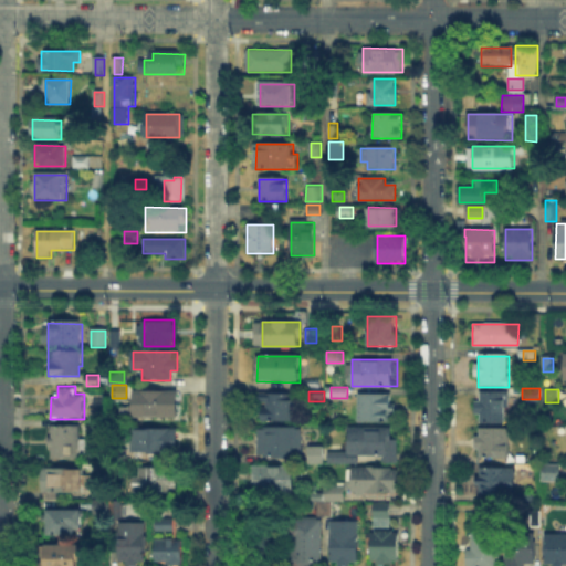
[(135,418),(135,392),(178,392),(178,418),(135,418)]
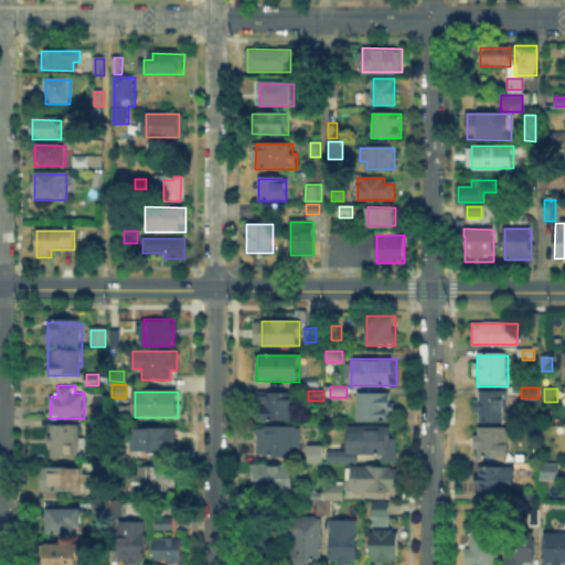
[(507,393),(507,423),(478,423),(478,393),(507,393)]
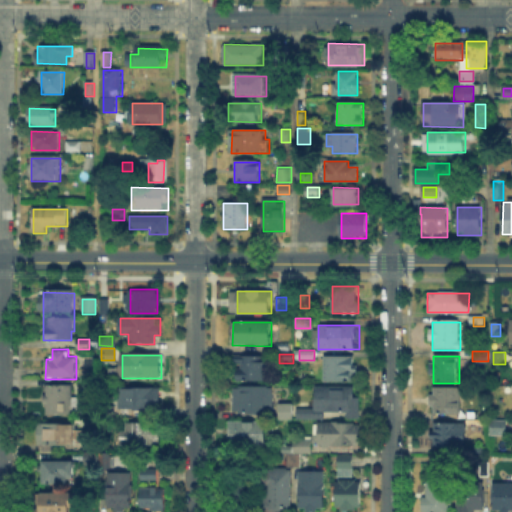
[(235,379),(235,357),(267,357),(266,379),(235,379)]
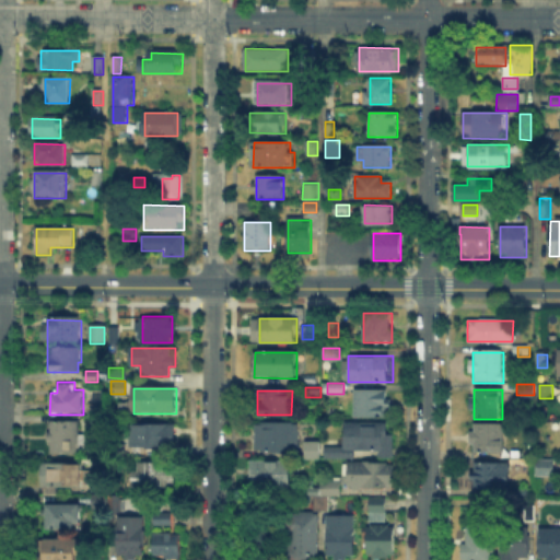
[(356,392),(387,392),(387,418),(356,418),(356,392)]
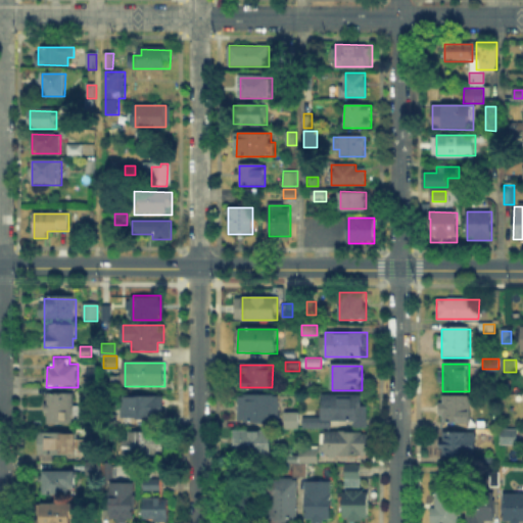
[(75,394),(75,407),(80,407),(80,425),(47,425),(47,394),(75,394)]
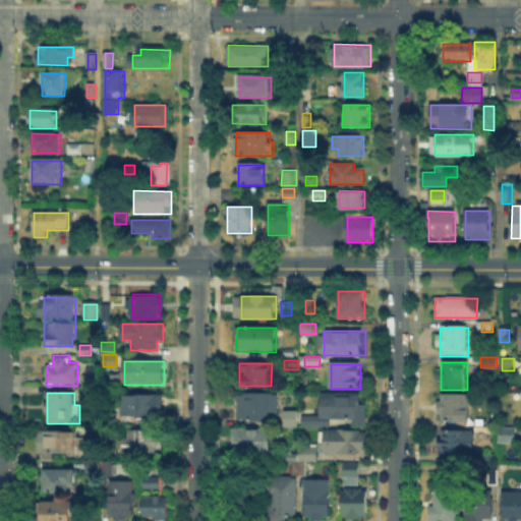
[(330,425),(305,425),(305,417),(322,417),(322,395),(362,395),(362,417),(330,417),(330,425)]
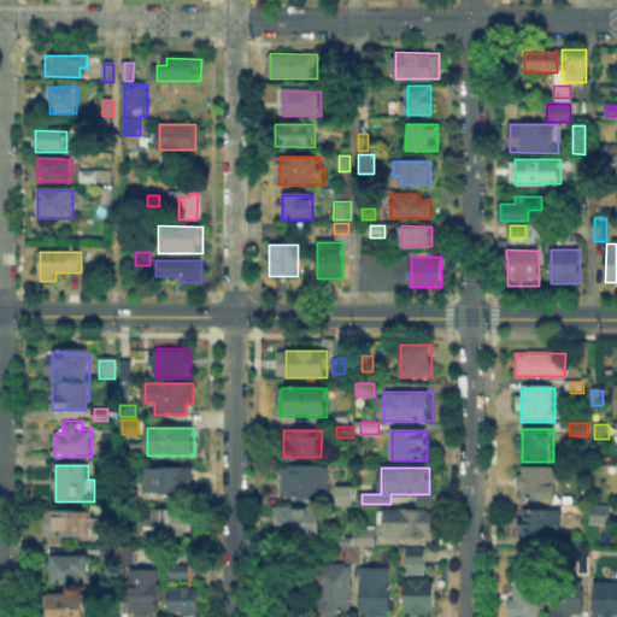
[(518,497),(519,468),(556,468),(554,497),(518,497)]
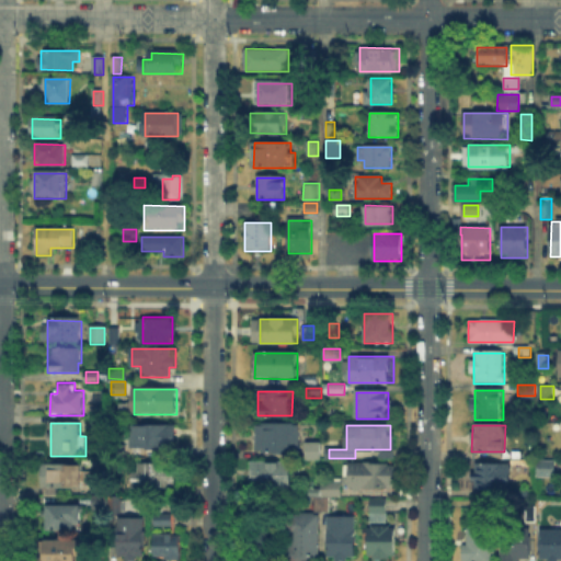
[(132,448),(132,426),(174,426),(174,449),(132,448)]
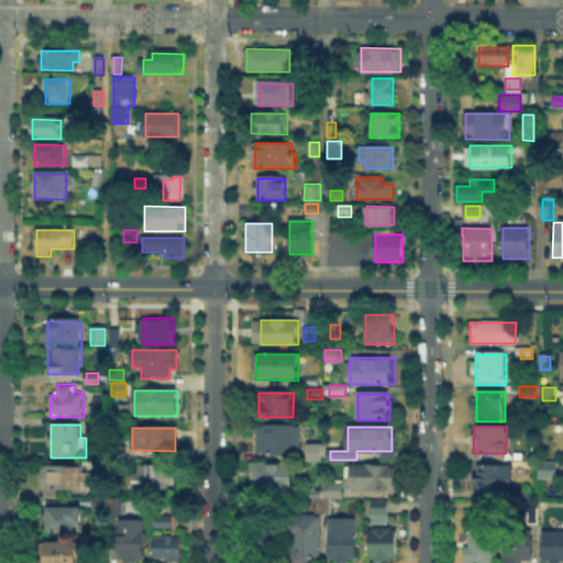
[(257,452),(257,428),(299,428),(299,452),(257,452)]
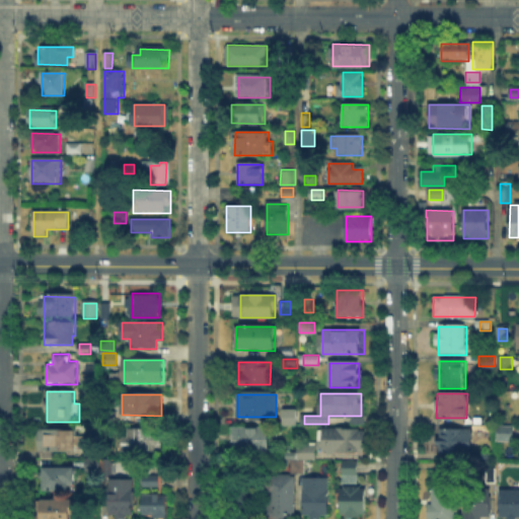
[(106,425),(106,412),(117,412),(117,425),(106,425)]
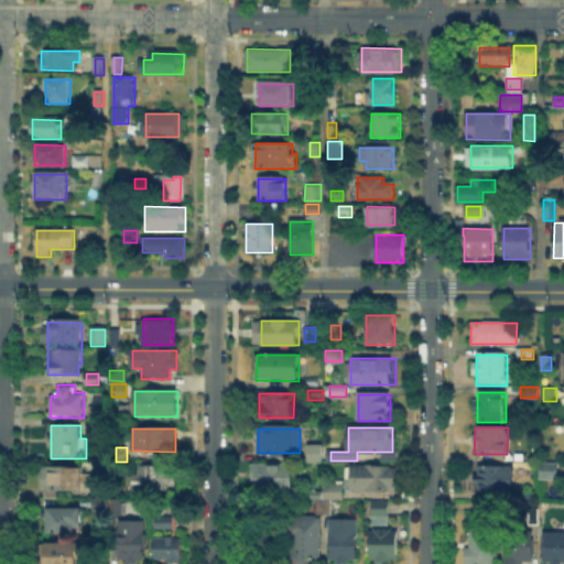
[(322,448),(322,463),(311,463),(311,448),(322,448)]
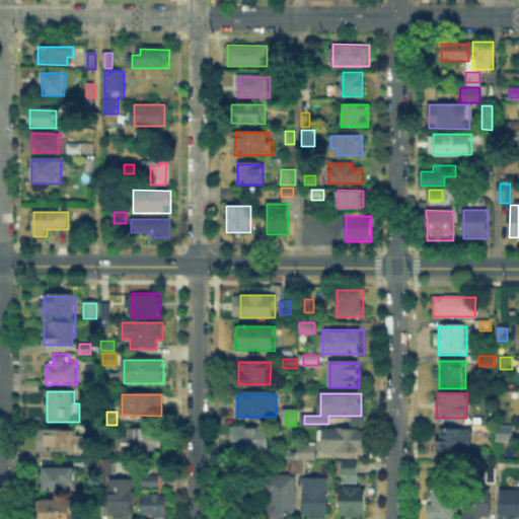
[(499,426),(514,426),(514,441),(499,441),(499,426)]
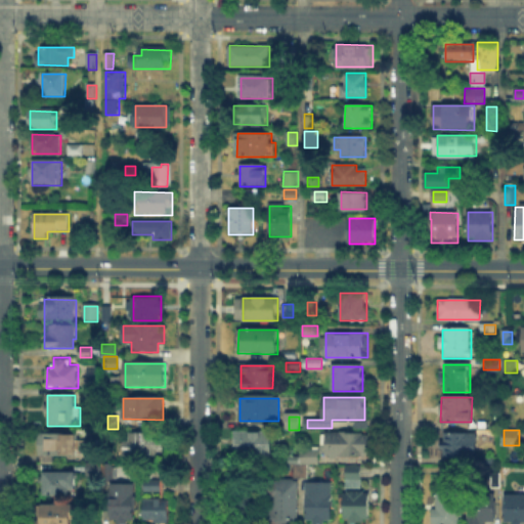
[(441,453),(441,431),(477,431),(477,453),(441,453)]
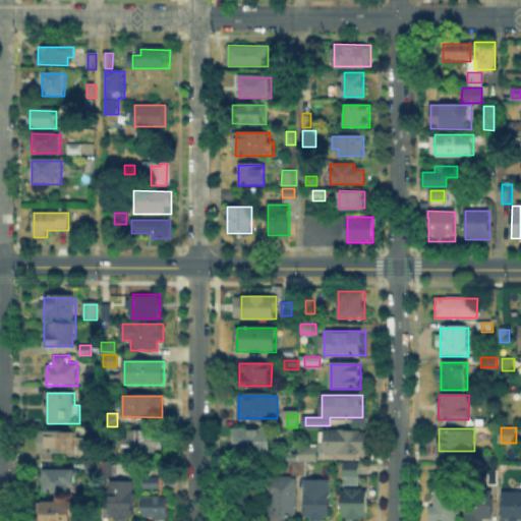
[(235,430),(271,430),(271,456),(235,456),(235,430)]
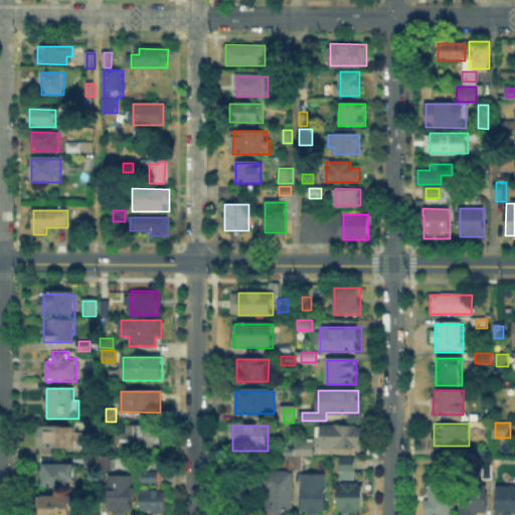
[(317,448),(318,425),(362,425),(362,448),(317,448)]
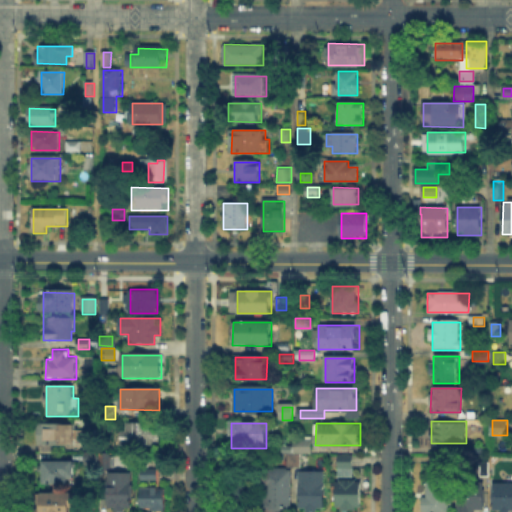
[(77,424),(77,444),(52,444),(52,453),(39,452),(39,424),(77,424)]
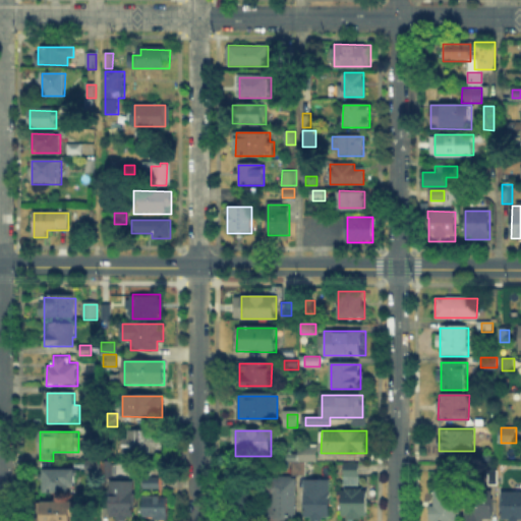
[(126,455),(127,432),(163,432),(163,455),(126,455)]
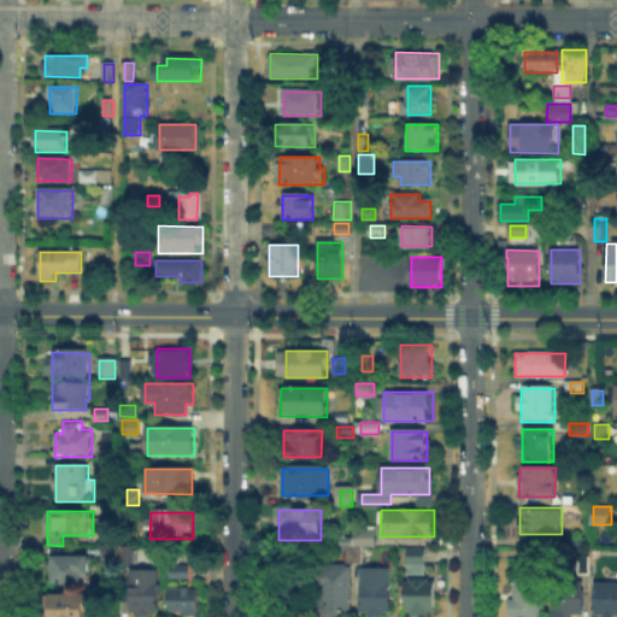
[(357,546),(357,528),(376,528),(376,546),(357,546)]
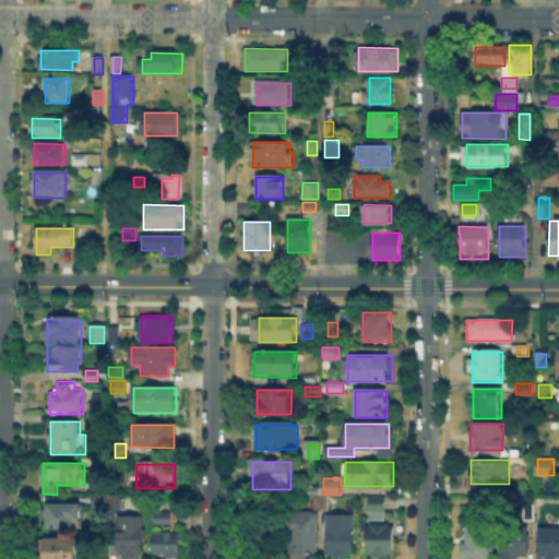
[(93,495),(125,495),(125,513),(111,513),(111,508),(93,508),(93,495)]
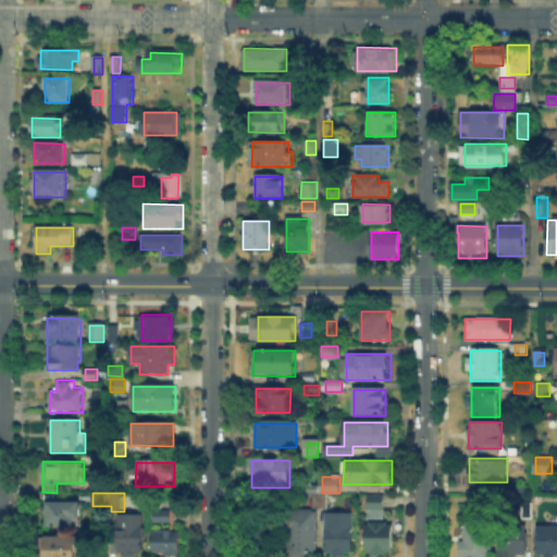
[(314,507),(314,495),(326,495),(326,507),(314,507)]
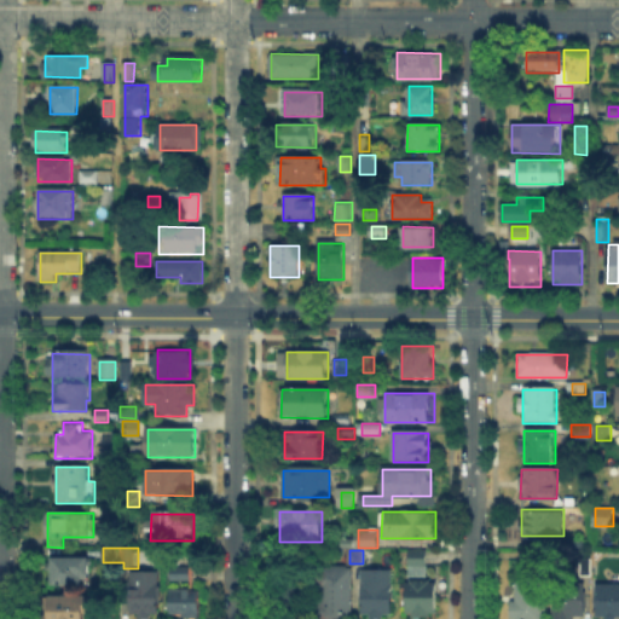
[(411,553),(426,553),(426,571),(411,571),(411,553)]
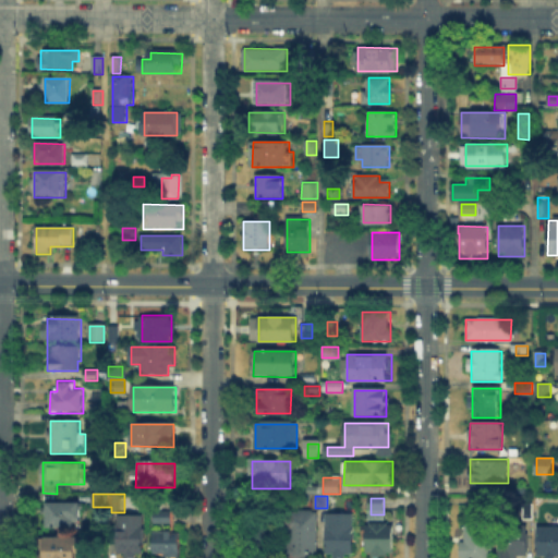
[(48,504),(80,505),(79,520),(71,520),(71,529),(48,529),(48,504)]
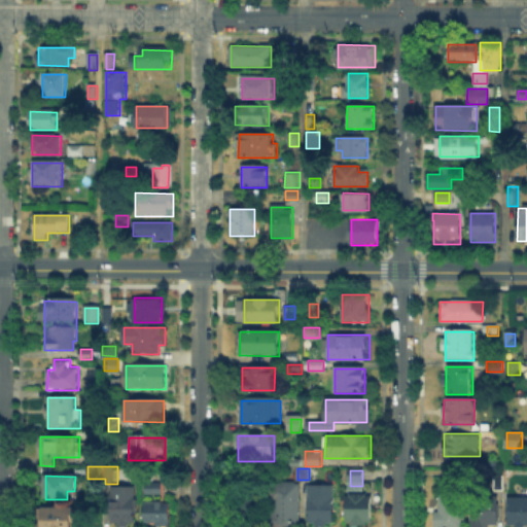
[(164,482),(164,495),(146,495),(147,482),(164,482)]
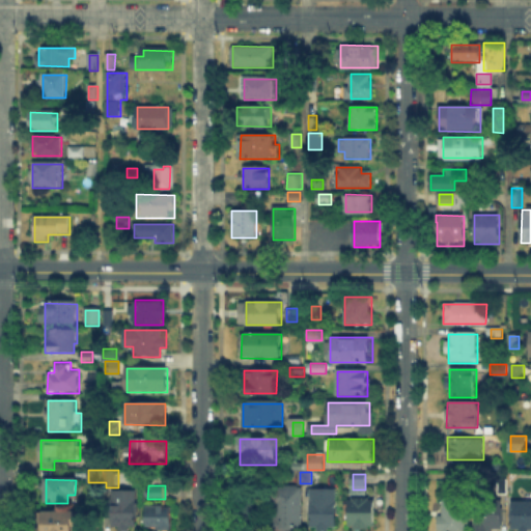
[(272,529),(272,491),(300,491),(300,529),(272,529)]
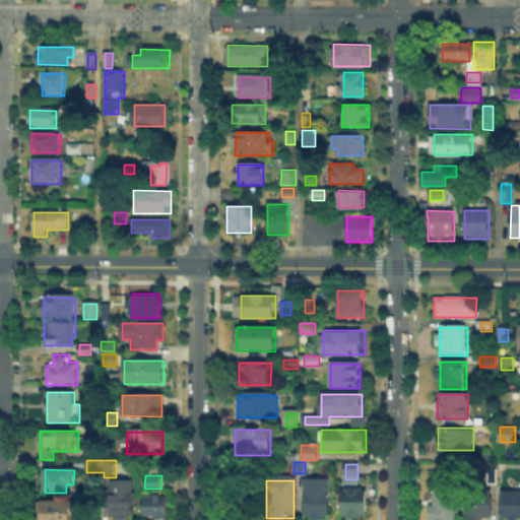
[(330,480),(330,519),(305,519),(305,480),(330,480)]
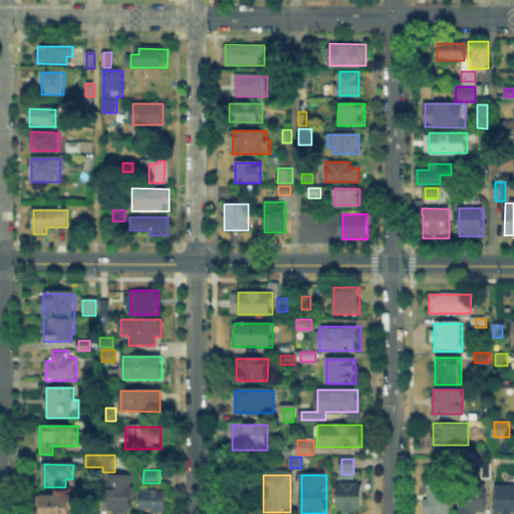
[(132,476),(132,513),(108,512),(108,476),(132,476)]
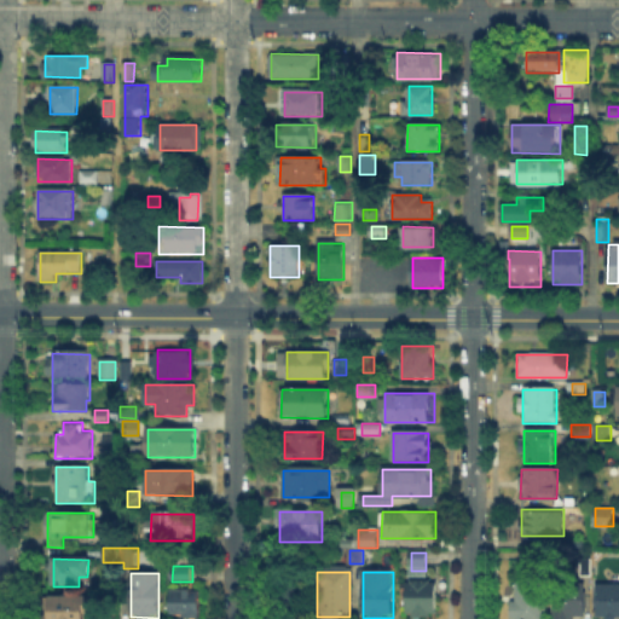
[(272,613),(272,573),(302,573),(302,614),(272,613)]
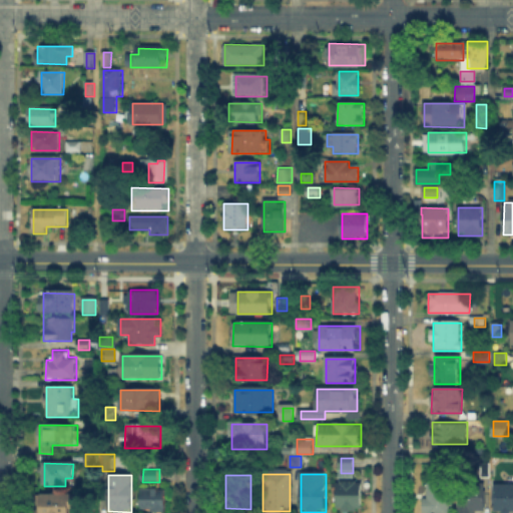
[(425,512),(425,481),(450,481),(450,512),(425,512)]
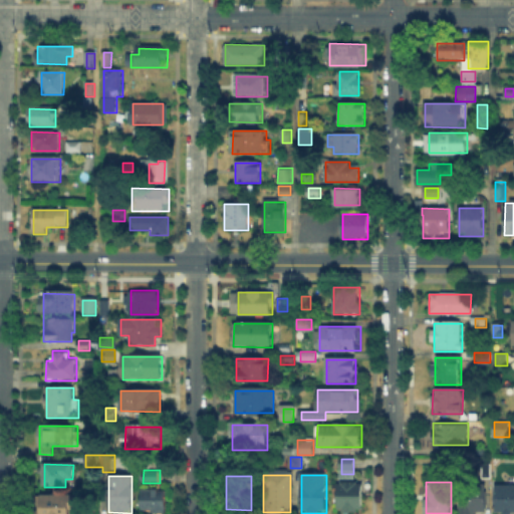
[(478,513),(458,513),(458,483),(486,483),(486,511),(478,511),(478,513)]
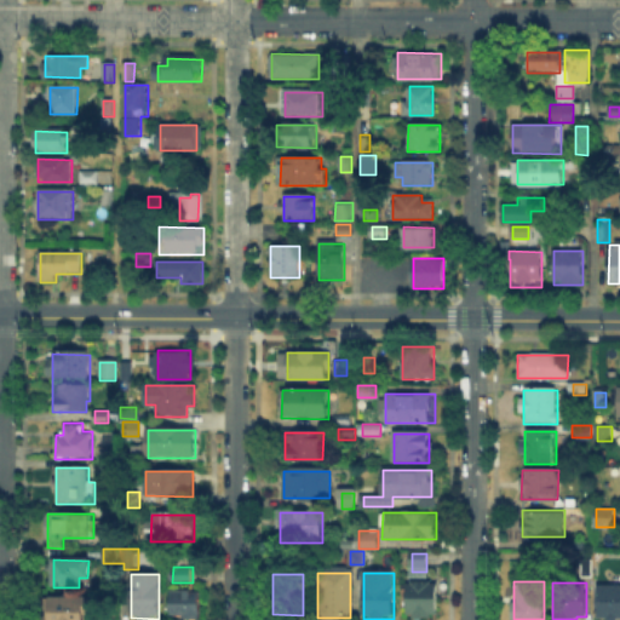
[(436,584),(436,619),(408,618),(408,584),(436,584)]
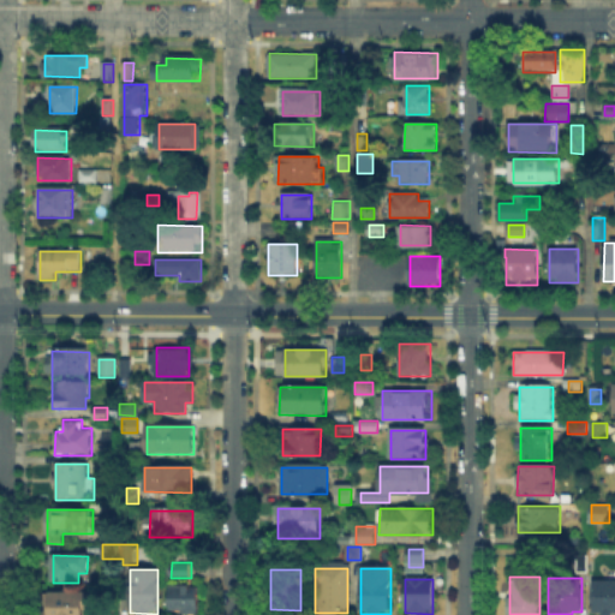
[(595,614),(595,581),(614,581),(614,614),(595,614)]
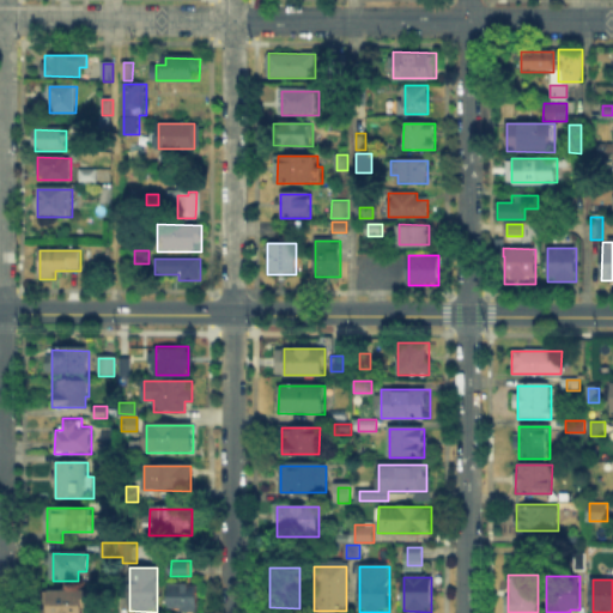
[(170,610),(170,584),(195,584),(195,611),(170,610)]
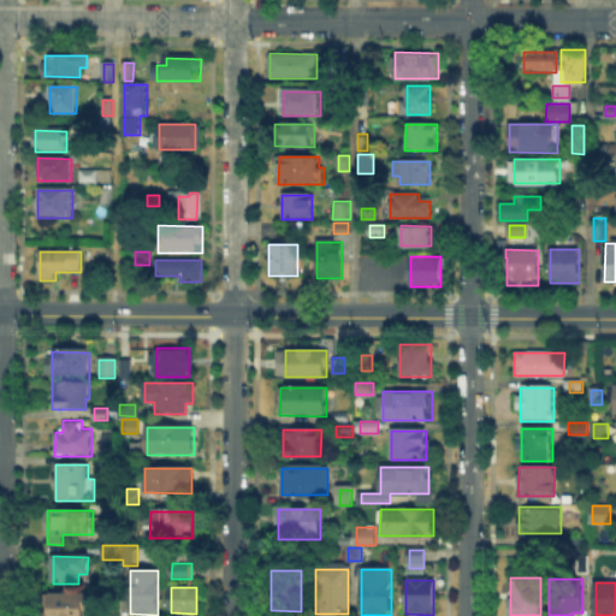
[(51,615),(51,593),(84,593),(84,615),(51,615)]
